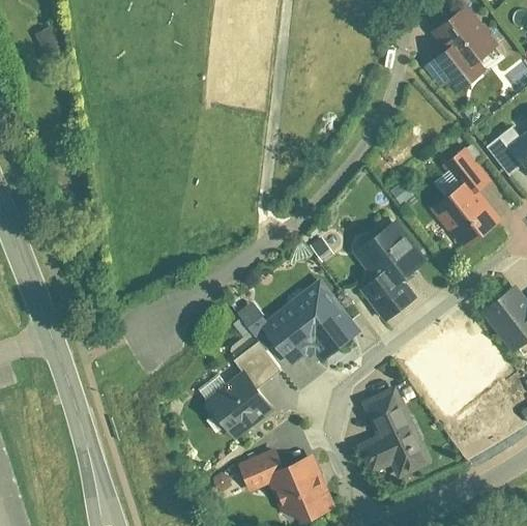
[(497,49),(468,8),(435,31),(466,71),(497,49)]
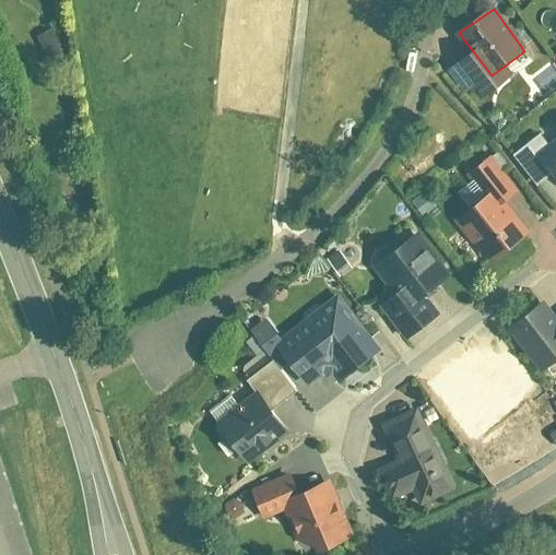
[(555,136),(536,150),(555,176),(555,136)]
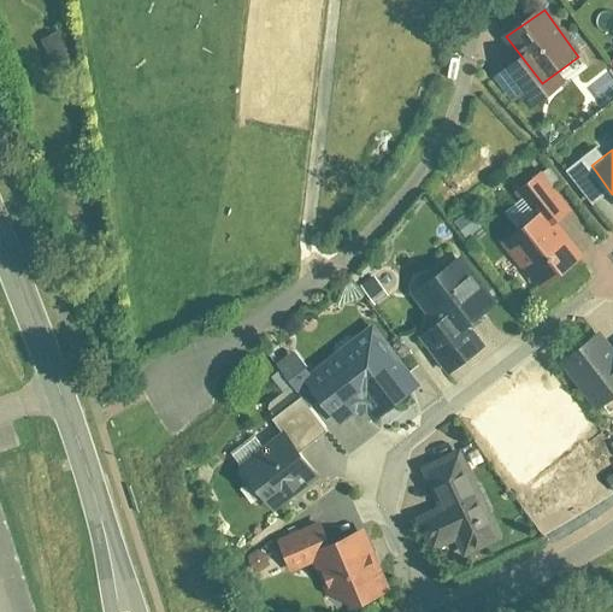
[(542,212),(502,239),(537,286),(576,259),(542,212)]
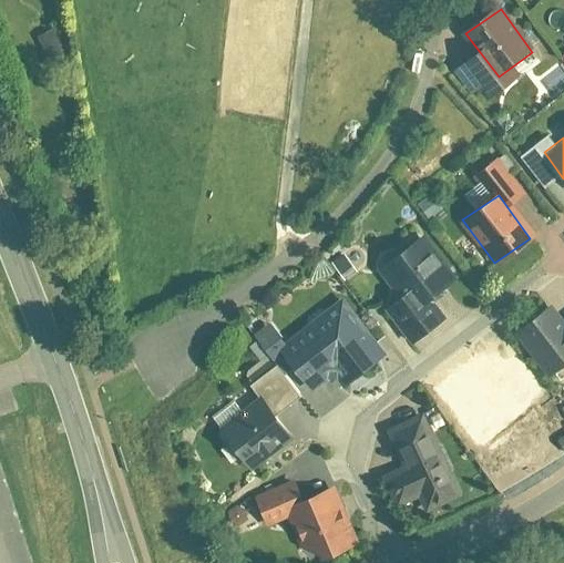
[(420,238),(379,263),(406,304),(392,313),(410,338),(438,319),(427,303),(450,288),(420,238)]
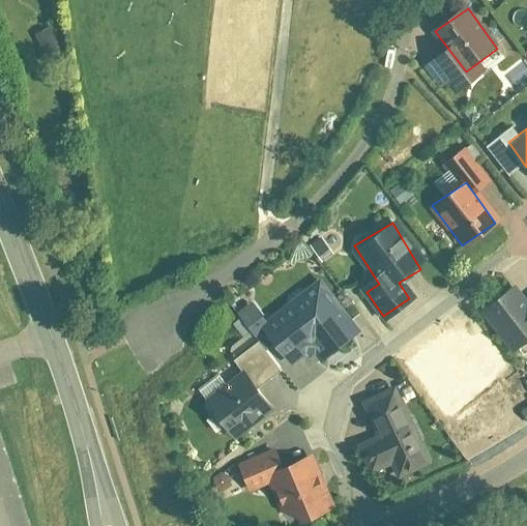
[(318,361),(360,330),(321,276),(265,318),(252,301),(235,312),(264,350),(273,345),(290,364),(311,351),(318,361)]
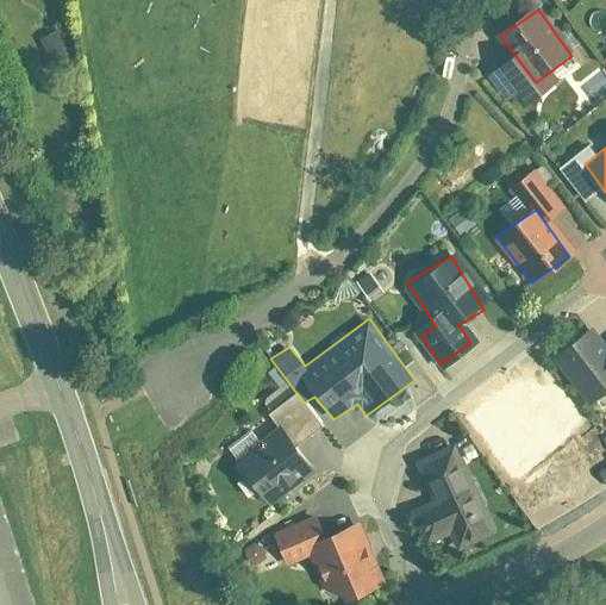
[(586,336),(553,363),(591,406),(605,393),(605,344),(599,350),(586,336)]
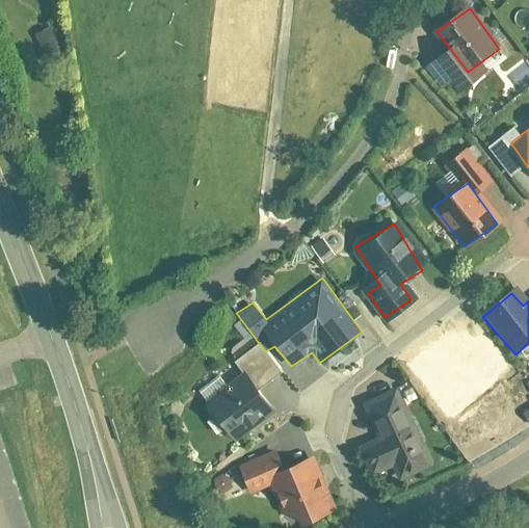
[(427,385),(453,421),(478,405),(471,395),(499,375),(466,326),(435,347),(451,369),(427,385)]
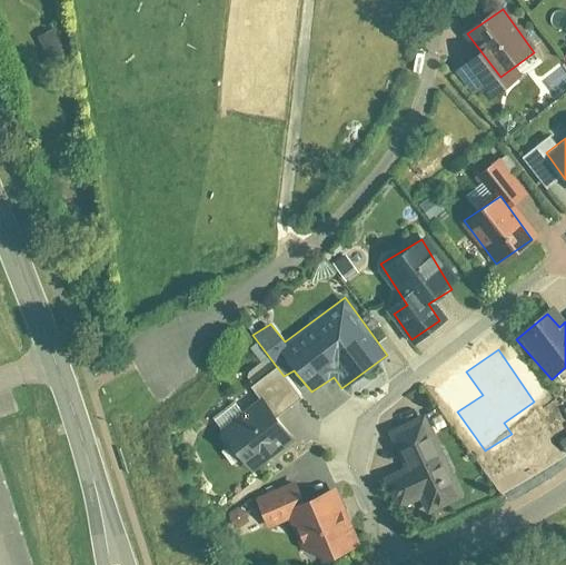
[(250,468),(291,436),(258,397),(216,428),(250,468)]
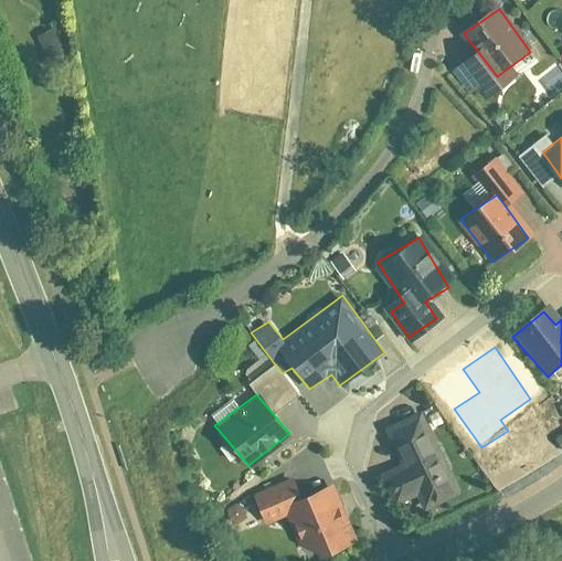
[(419,503),(454,488),(422,409),(382,426),(399,463),(378,472),(391,503),(414,494),(419,503)]
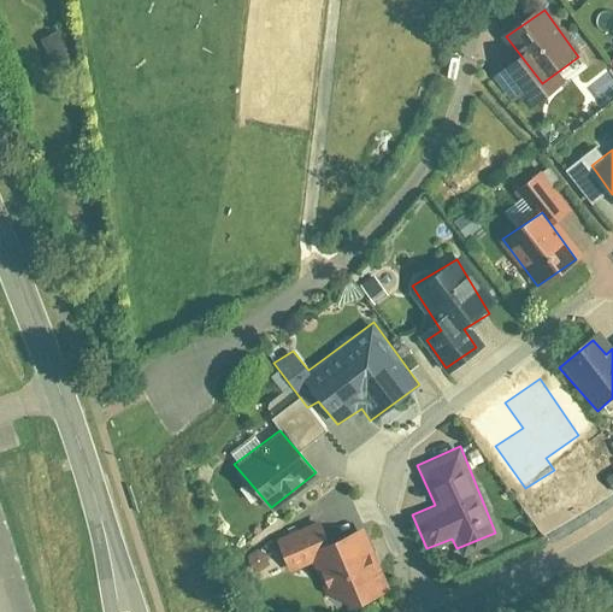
[(334,610),(388,586),(365,530),(308,554),(334,610)]
